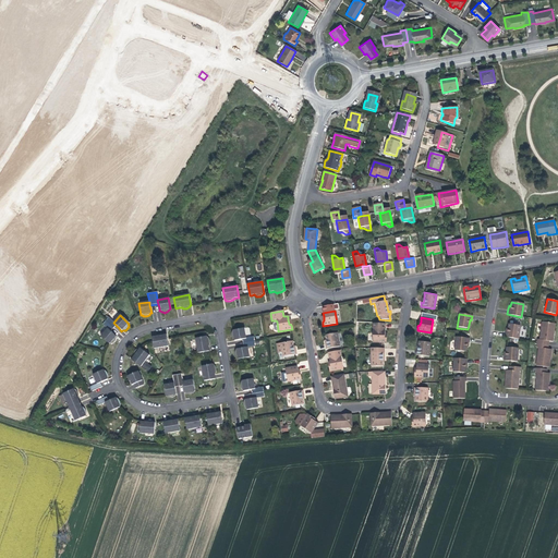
[(117,326),(113,323),(108,318),(101,324),(107,329),(110,332),(117,326)]
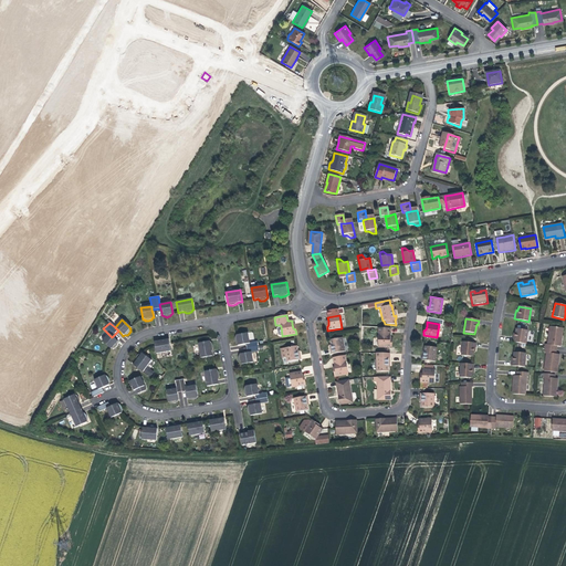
[(557,337),(558,328),(548,327),(546,346),(544,345),(544,349),(555,350),(556,347),(559,347),(559,343),(561,338),(557,337)]
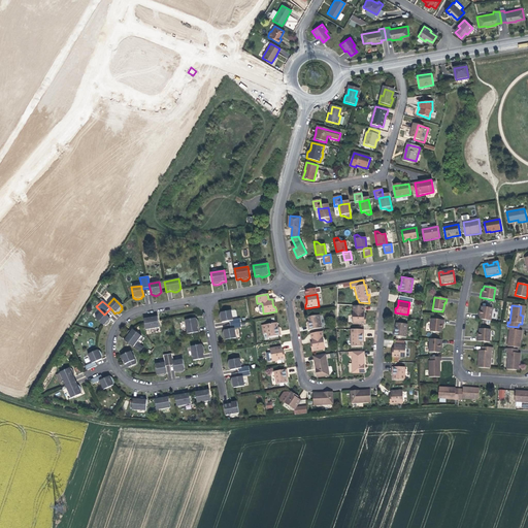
[(366,324),(366,320),(364,318),(364,315),(364,306),(354,306),(353,323),(366,324)]
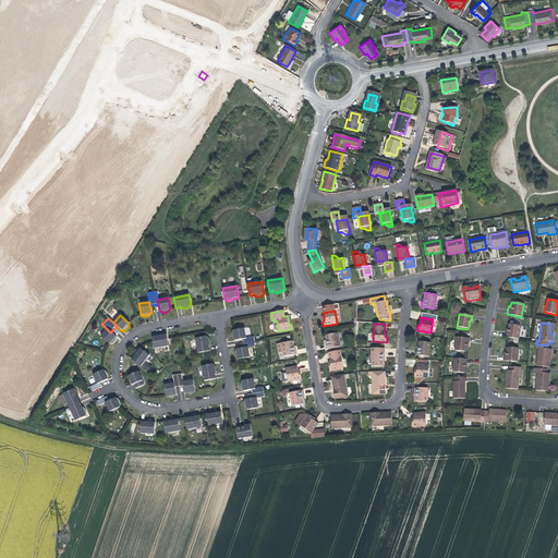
[(507,324),(507,328),(505,328),(505,332),(504,337),(517,339),(520,326),(507,324)]
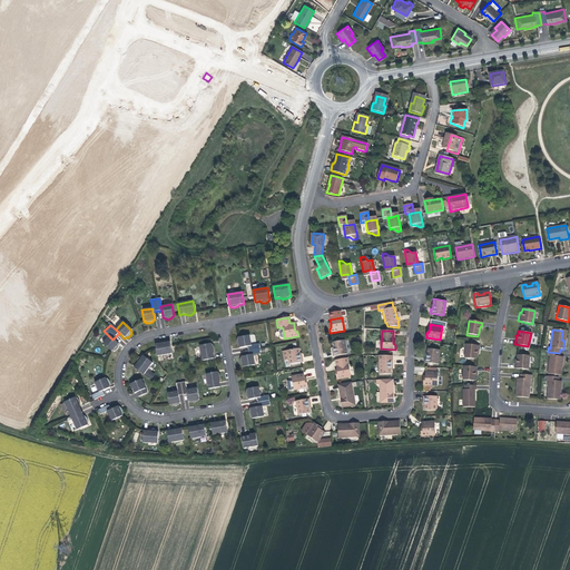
[(244,347),(248,346),(252,346),(249,335),(238,337),(237,340),(237,342),(237,344),(238,345),(239,346),(241,347),(241,349),(244,347)]
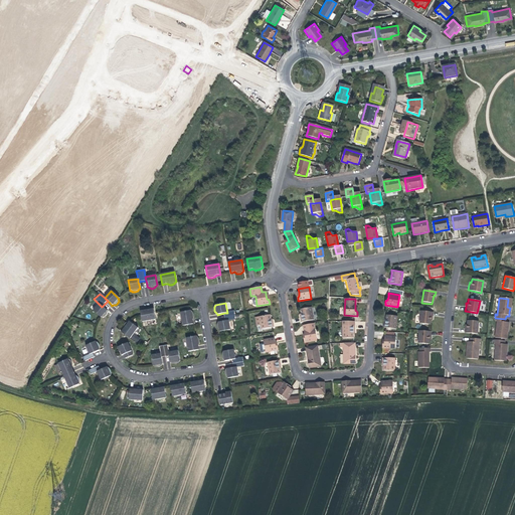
[(102,307),(99,304),(93,311),(100,318),(101,318),(103,318),(104,317),(105,317),(105,316),(106,315),(107,313),(107,312),(107,311),(104,309),(102,307)]
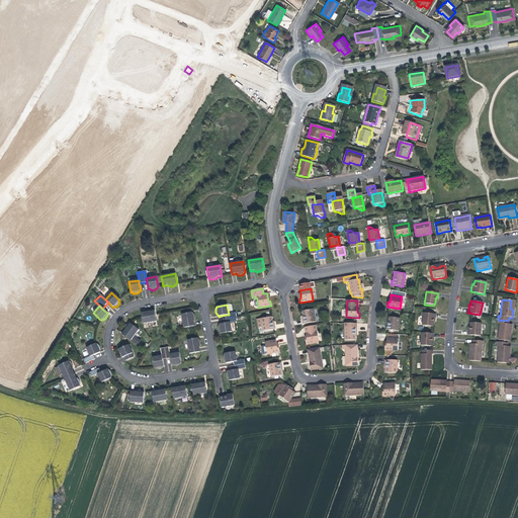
[(432,324),(433,318),(434,315),(435,315),(436,311),(424,309),(421,322),(432,324)]
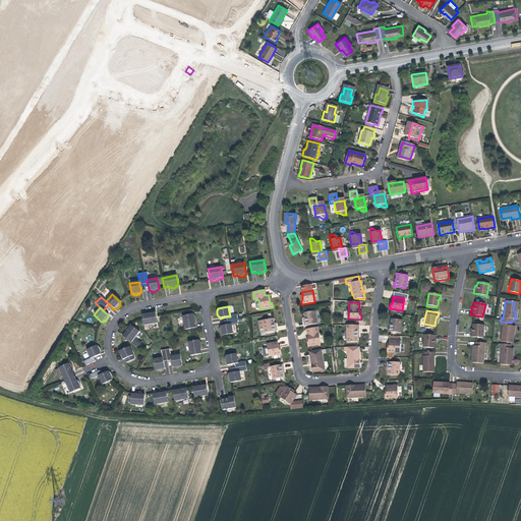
[(148,313),(147,313),(145,314),(142,314),(145,326),(158,323),(157,312),(156,312),(155,311),(153,311),(152,311),(151,311),(150,311),(149,312),(148,313)]
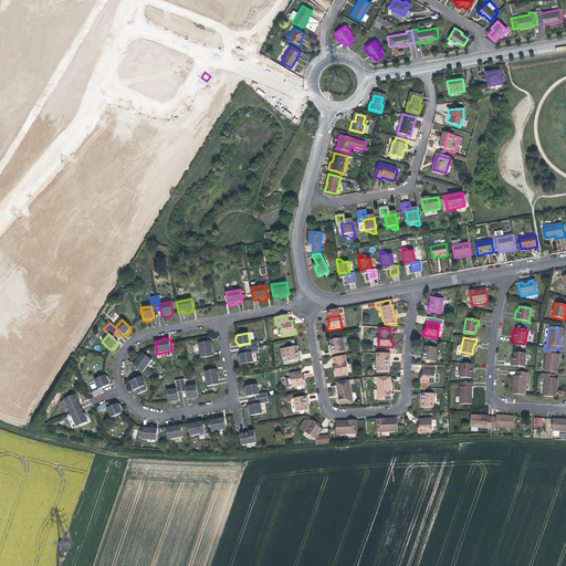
[(331,339),(331,346),(332,349),(329,350),(331,354),(344,352),(342,338),(331,339)]
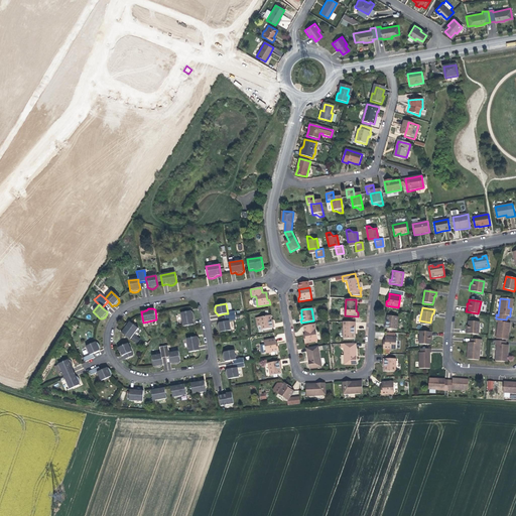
[(181,313),(183,327),(195,325),(194,321),(194,319),(195,318),(195,317),(195,316),(195,315),(195,314),(194,313),(192,312),(191,311),(181,313)]
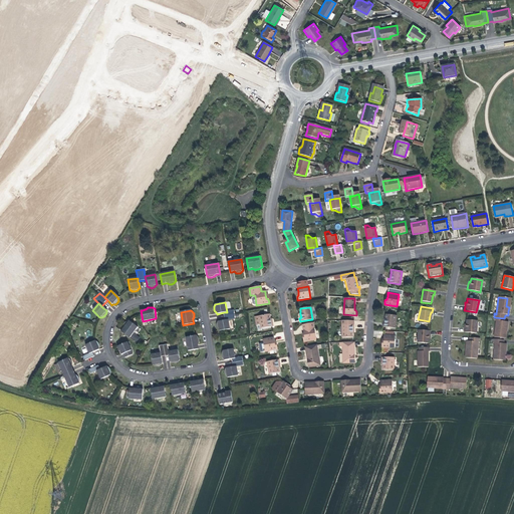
[(224,312),(225,320),(229,320),(236,318),(234,310),(227,312),(224,312)]
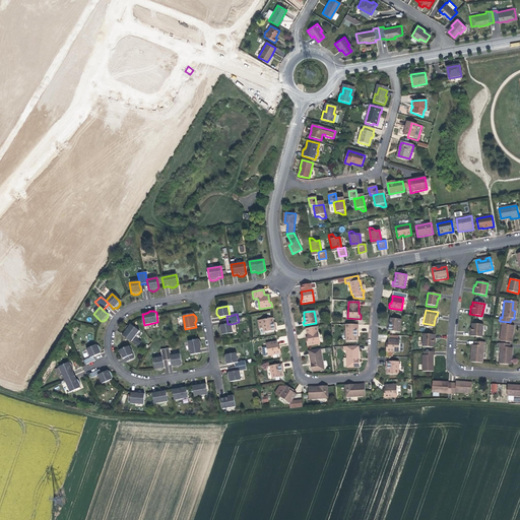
[(276,330),(275,327),(273,327),(272,323),(271,318),(261,320),(262,328),(263,333),(276,330)]
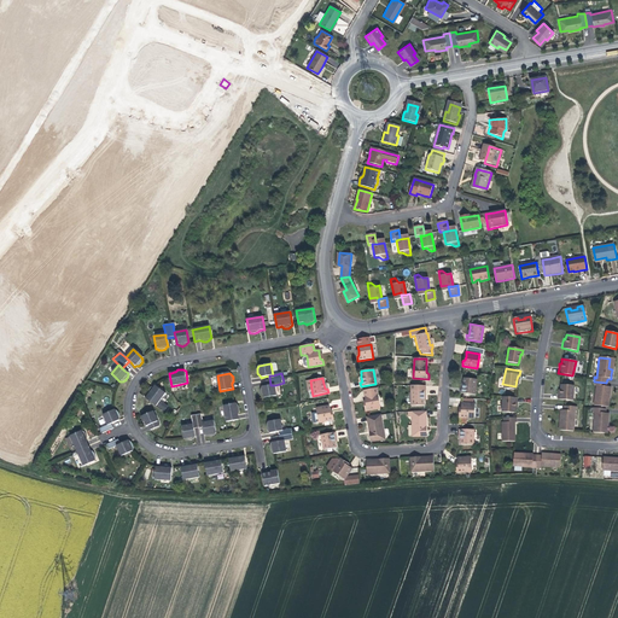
[(464,378),(464,384),(464,390),(461,390),(460,394),(476,395),(476,379),(464,378)]
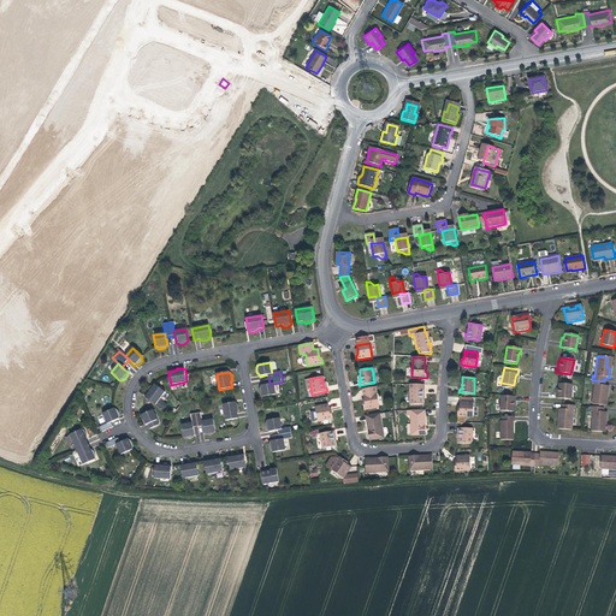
[(591,404),(603,406),(604,397),(605,397),(606,394),(606,388),(604,386),(604,381),(592,380),(591,385),(593,385),(591,404)]
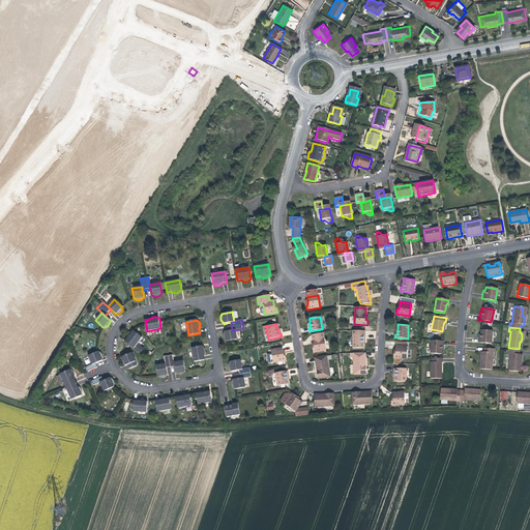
[(479,329),(479,334),(478,343),(491,344),(492,330),(479,329)]
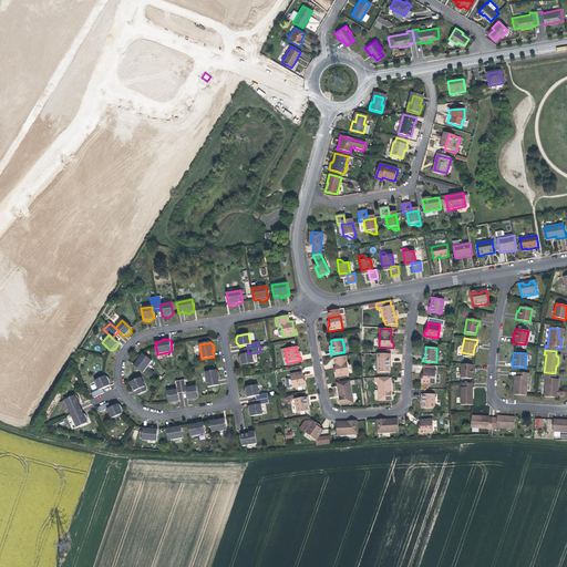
[(133,366),(142,372),(151,360),(142,353),(141,353),(140,354),(137,354),(136,356),(135,358),(135,359),(135,360),(136,361),(135,362),(133,366)]
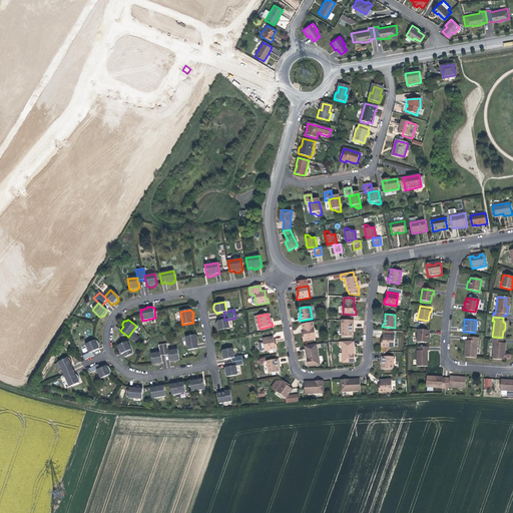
[(228,320),(224,320),(221,321),(217,321),(217,322),(216,323),(216,324),(216,325),(216,326),(216,327),(217,328),(218,329),(219,330),(219,331),(229,329),(228,320)]
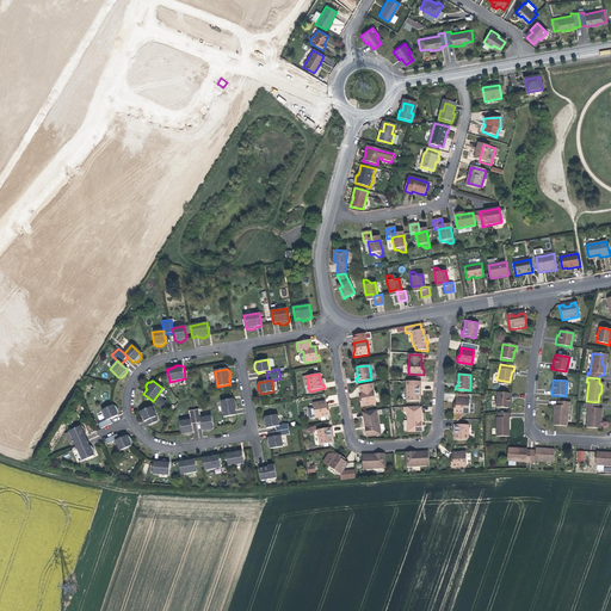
[(419,402),(419,396),(419,392),(421,392),(421,382),(407,382),(406,402),(419,402)]
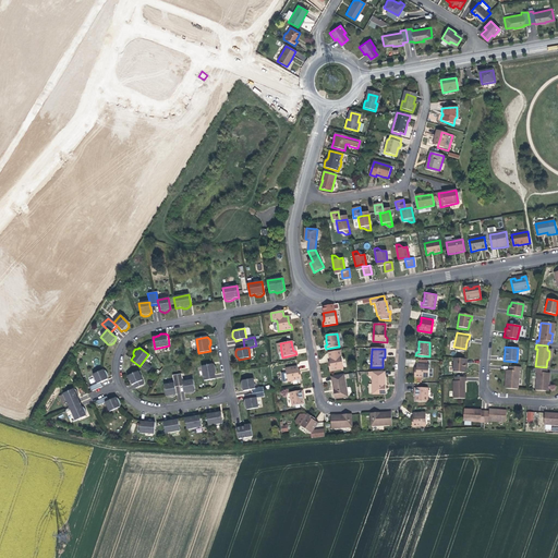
[(329,353),(330,362),(331,365),(329,367),(330,372),(343,370),(340,351),(329,353)]
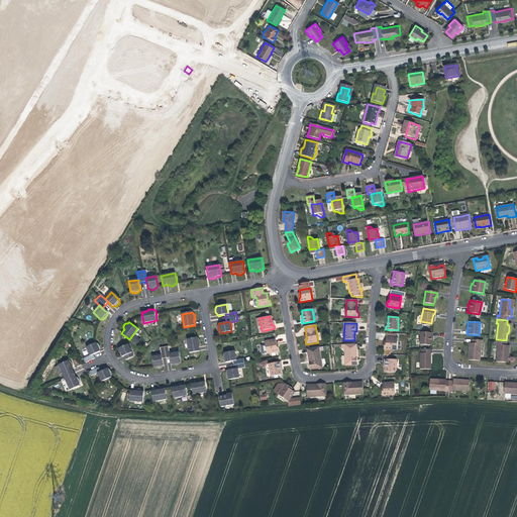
[(429,346),(429,342),(430,338),(431,338),(432,334),(430,334),(420,333),(418,345),(429,346)]
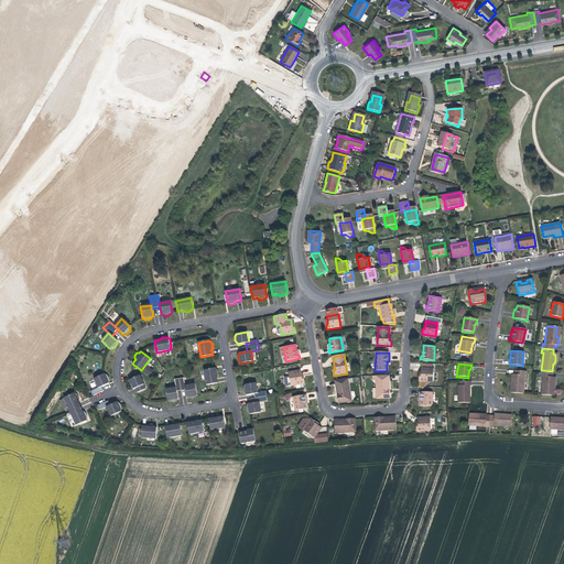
[(150,376),(153,370),(147,365),(143,371),(150,376)]
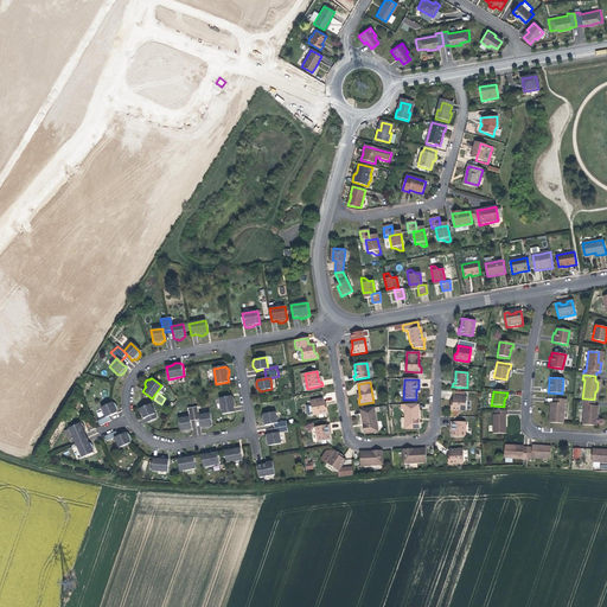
[(219,398),(222,414),(235,411),(235,409),(234,407),(235,406),(236,404),(236,403),(236,401),(235,400),(235,398),(234,397),(232,397),(232,396),(219,398)]
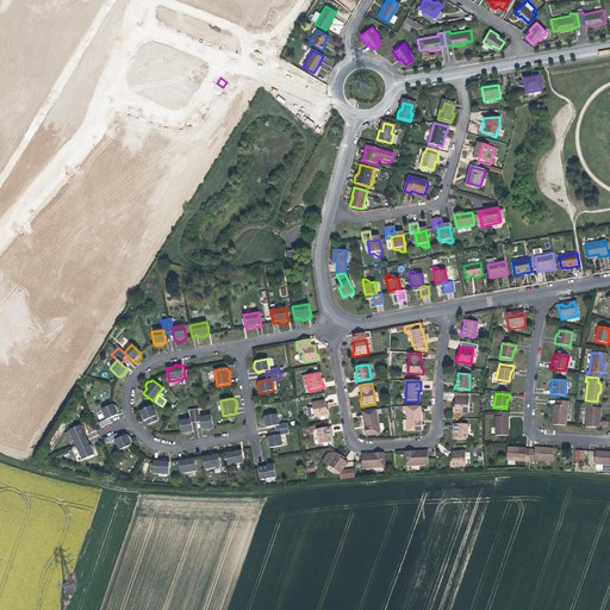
[(455,398),(455,402),(455,406),(453,408),(453,414),(467,414),(468,398),(455,398)]
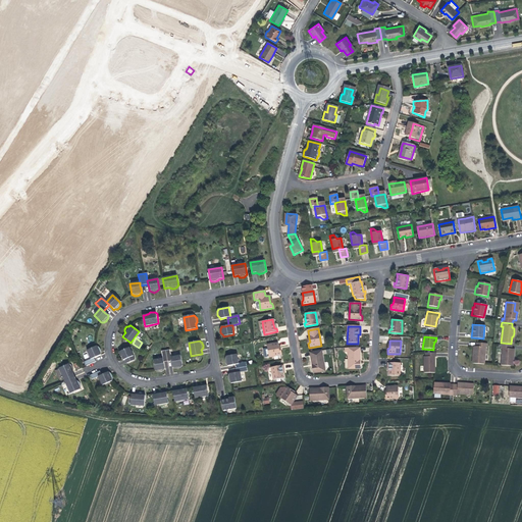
[(281,356),(280,352),(278,351),(277,347),(277,343),(266,345),(268,358),(281,356)]
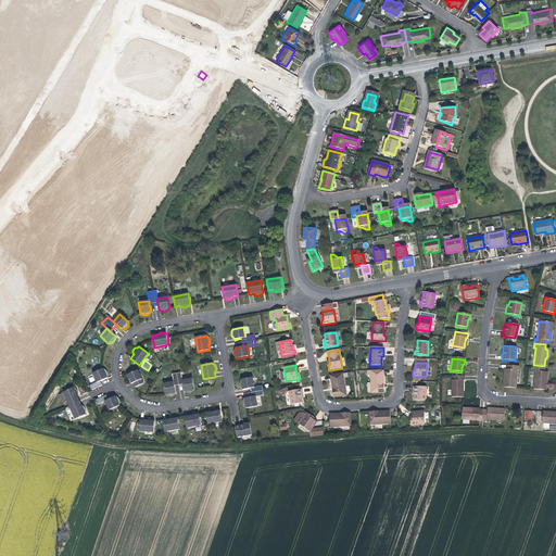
[(518,371),(518,367),(506,367),(506,371),(503,370),(503,377),(503,380),(505,380),(504,389),(515,389),(516,371),(518,371)]
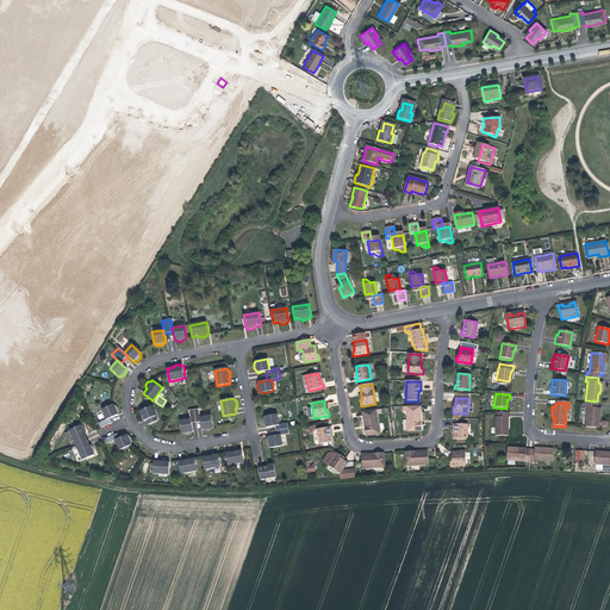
[(585,428),(597,428),(597,419),(599,419),(599,409),(597,409),(597,404),(584,404),(584,409),(585,409),(585,428)]
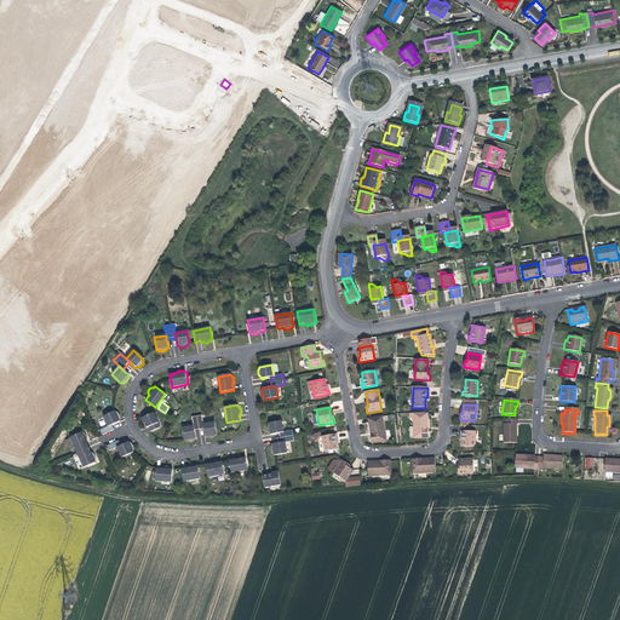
[(109,428),(113,426),(118,424),(121,423),(120,423),(121,420),(121,418),(121,417),(120,415),(119,414),(116,413),(116,412),(104,417),(109,428)]
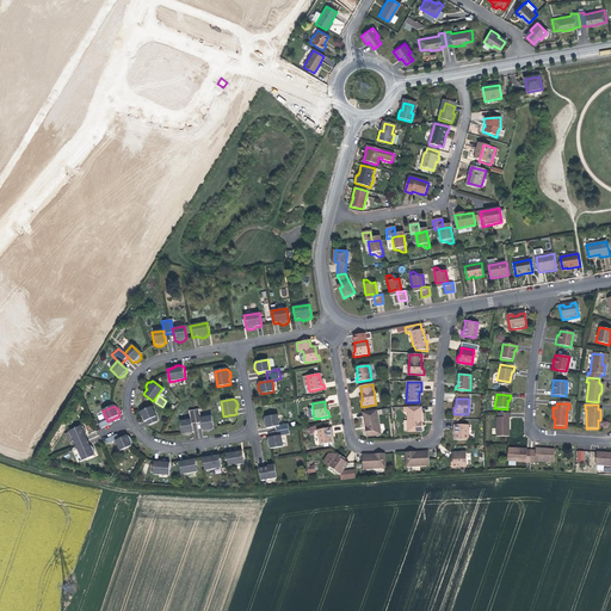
[(140,413),(142,419),(143,418),(144,420),(146,423),(147,423),(149,427),(159,423),(153,407),(140,413)]
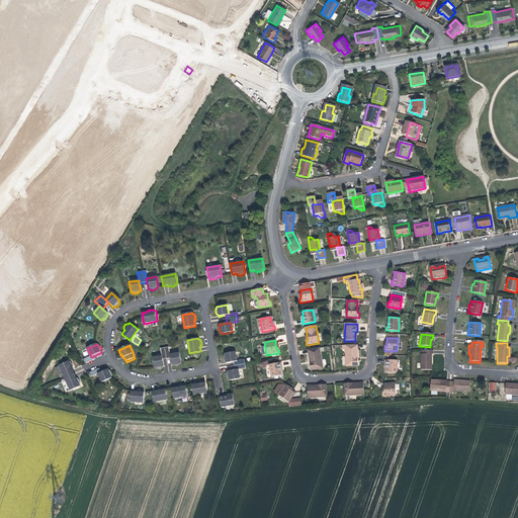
[(357,366),(357,362),(355,361),(355,358),(357,358),(357,350),(355,350),(355,346),(344,346),(341,346),(341,350),(344,350),(345,357),(341,357),(342,366),(345,366),(345,367),(357,366)]
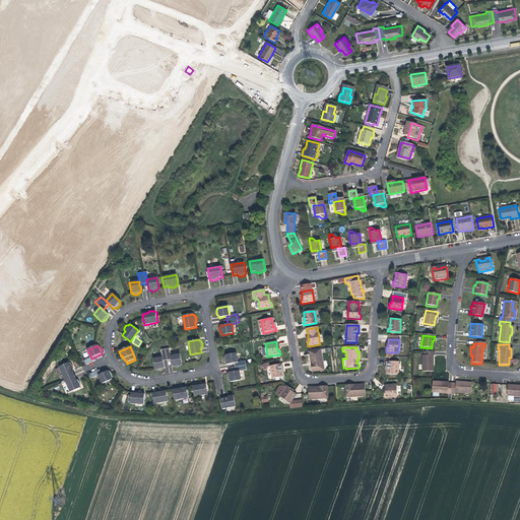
[(172,360),(171,356),(170,349),(161,350),(163,358),(164,362),(172,360)]
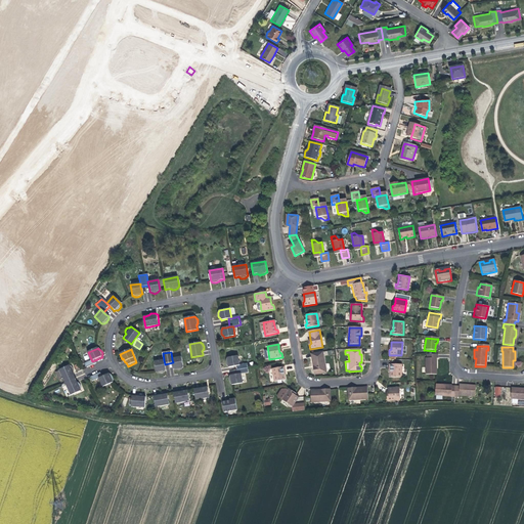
[(323,352),(313,354),(313,358),(311,358),(313,366),(315,366),(315,369),(313,372),(314,376),(326,374),(323,352)]
